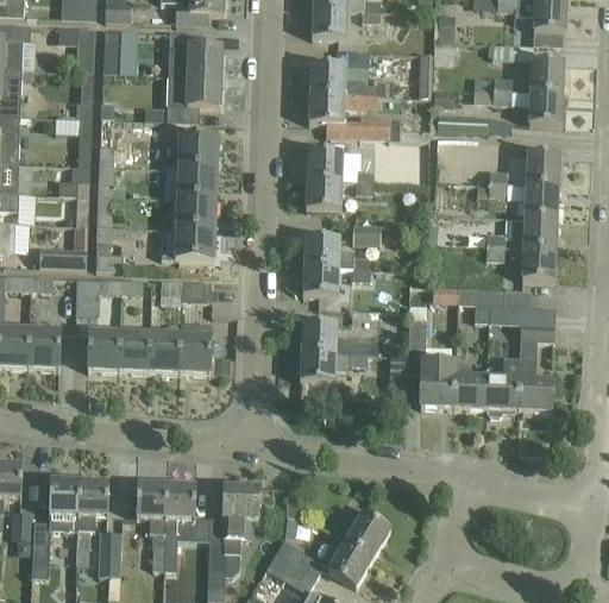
[(0,0),(0,17),(23,18),(23,0),(0,0)]
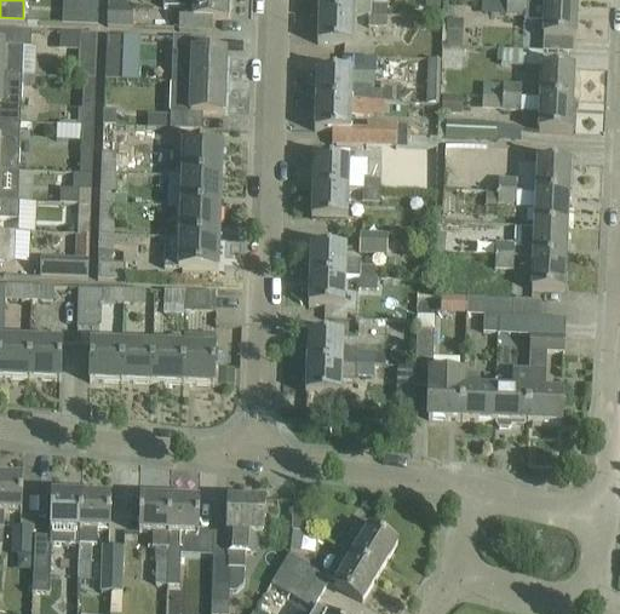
[(81,0),(81,6),(86,6),(85,21),(97,22),(98,0),(81,0)]
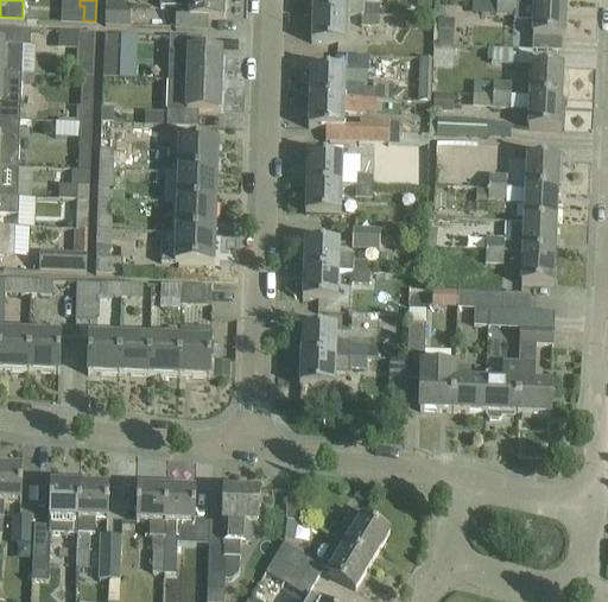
[(105,0),(105,23),(131,24),(131,20),(130,20),(130,4),(119,4),(119,0),(105,0)]
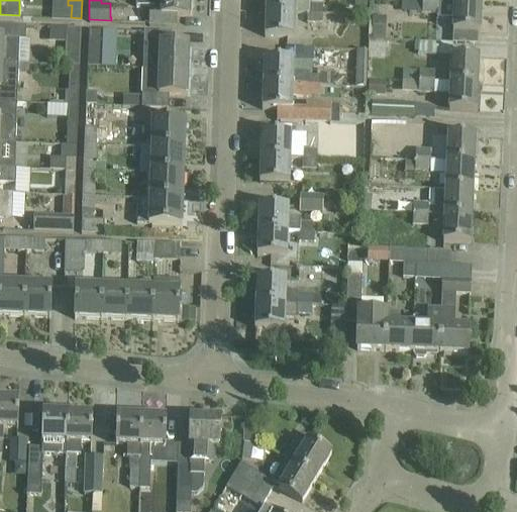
[(189,13),(189,0),(135,0),(135,2),(153,3),(153,11),(189,13)]
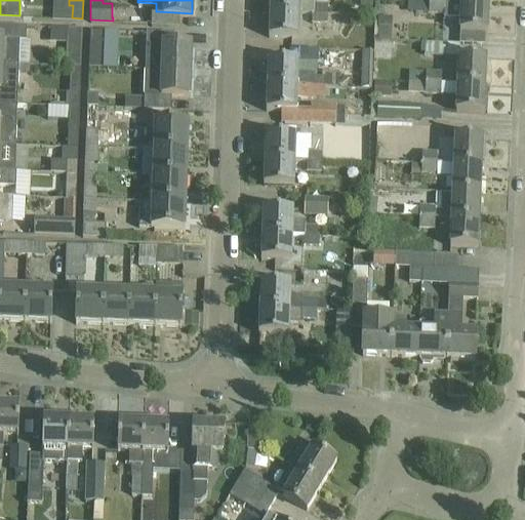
[(300,9),(313,10),(327,10),(327,0),(313,0),(300,0),(269,0),(269,8),(300,9)]
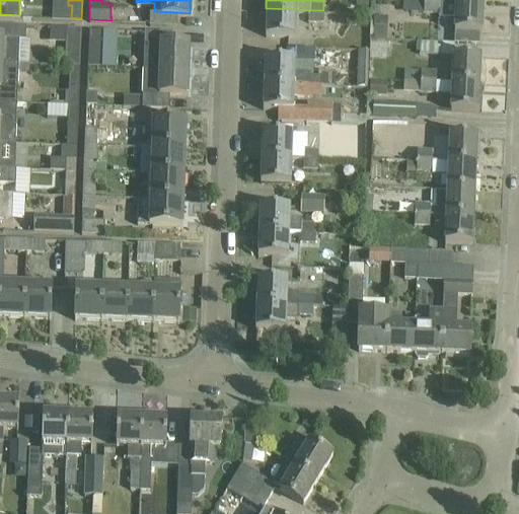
[(412,0),(411,8),(424,9),(424,0),(412,0)]
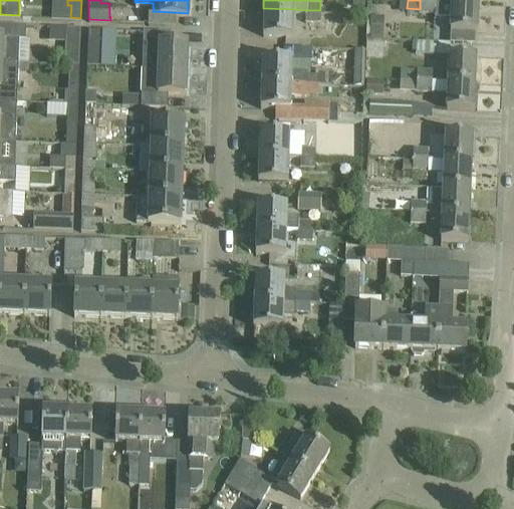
[(435,11),(435,0),(420,0),(420,9),(419,10),(435,11)]
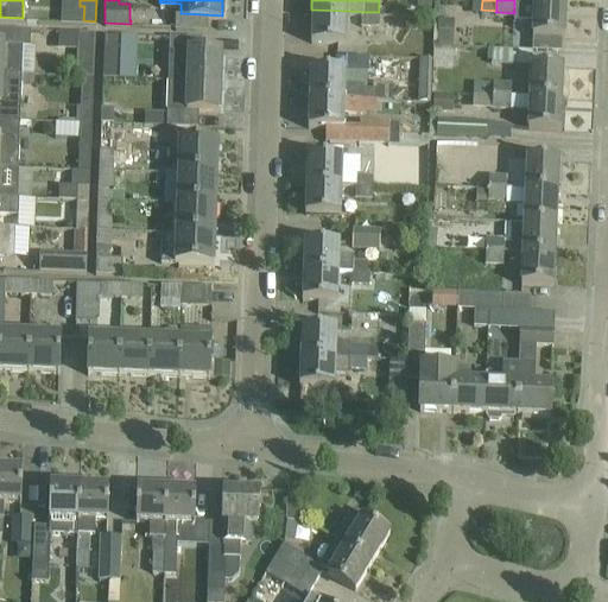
[(540,33),(564,35),(565,2),(533,1),(532,32),(540,33)]
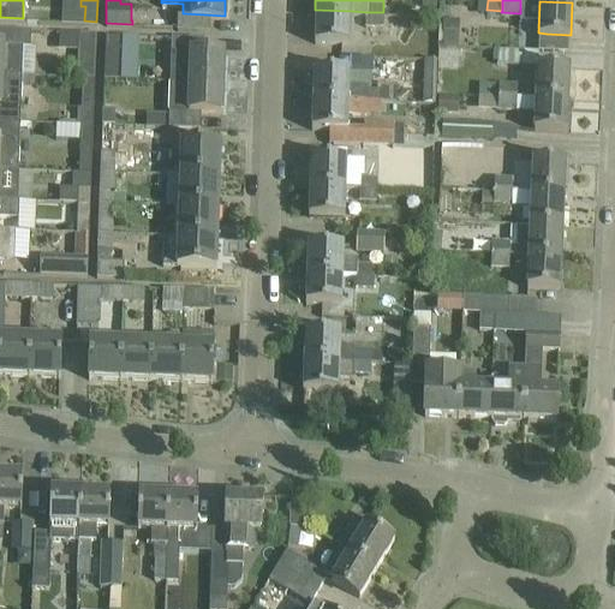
[(352,11),(315,10),(314,40),(351,41),(352,11)]
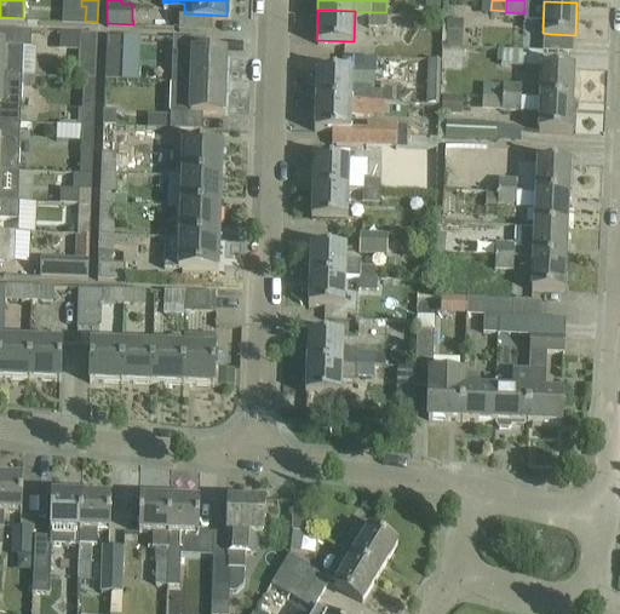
[(385,24),(386,12),(369,12),(369,24),(385,24)]
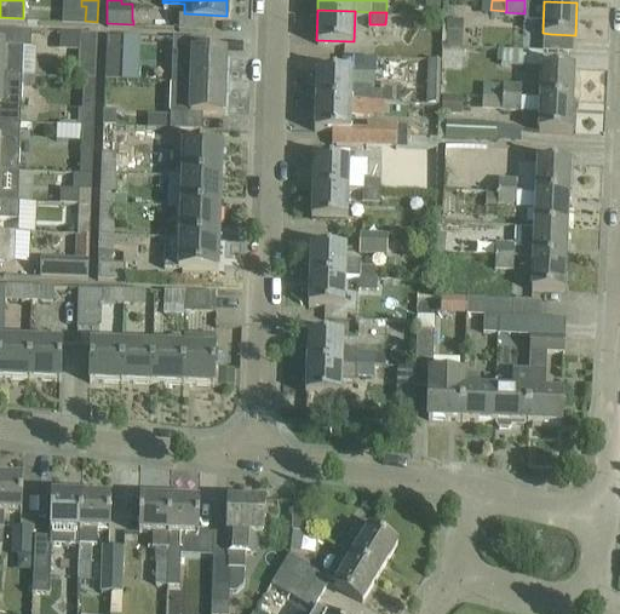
[(446,15),(445,40),(461,40),(463,16),(446,15)]
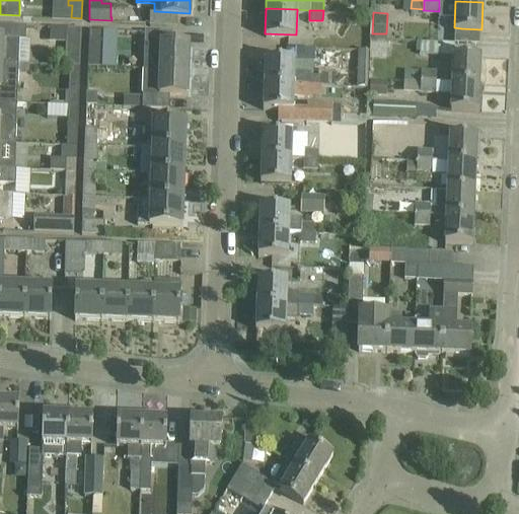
[(0,59),(28,61),(29,38),(25,38),(26,23),(0,21),(0,59)]
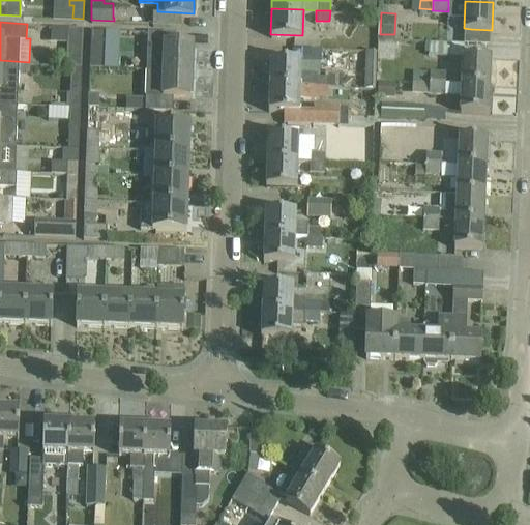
[(83,25),(67,25),(65,63),(70,63),(82,63),(83,25)]
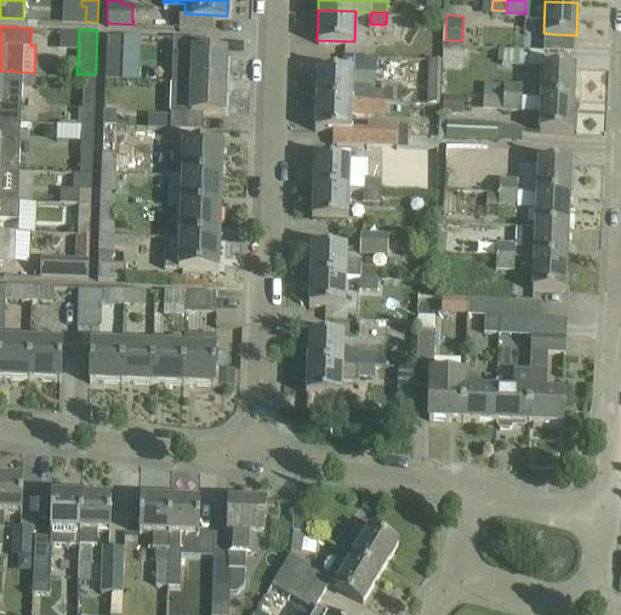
[(124,32),(107,32),(104,75),(121,77),(124,32)]
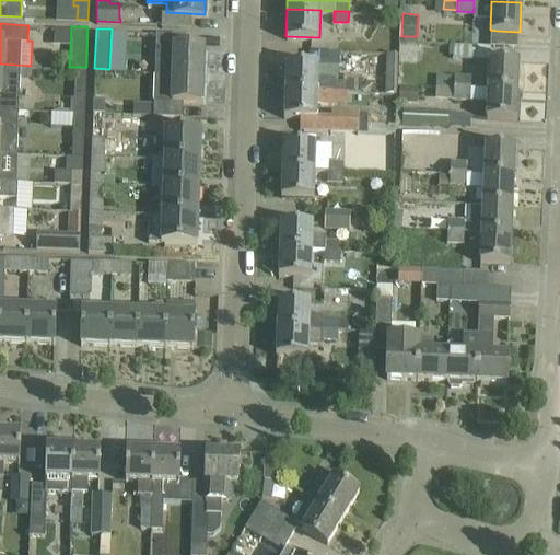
[(155,31),(154,70),(202,71),(203,44),(184,44),(185,32),(155,31)]
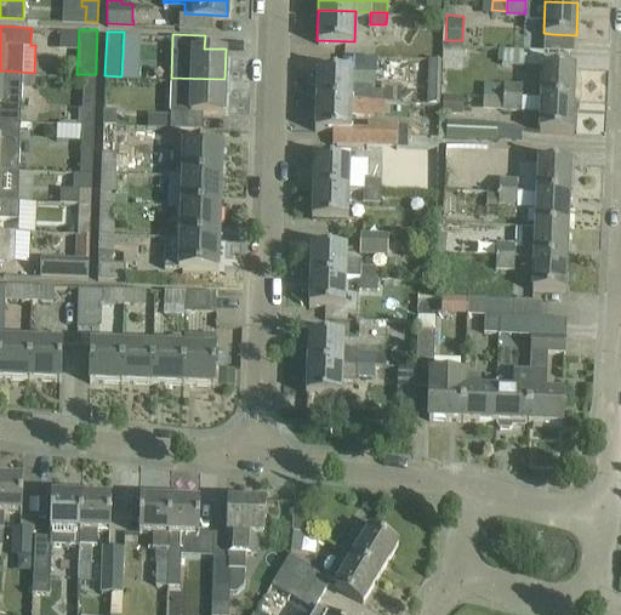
[(428,56),(427,100),(439,101),(440,57),(428,56)]
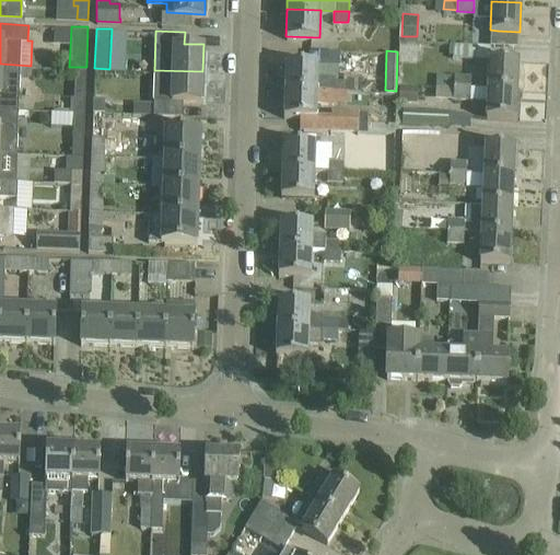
[(488,70),(488,87),(516,88),(518,58),(497,57),(490,57),(489,56),(489,57),(489,60),(488,70)]
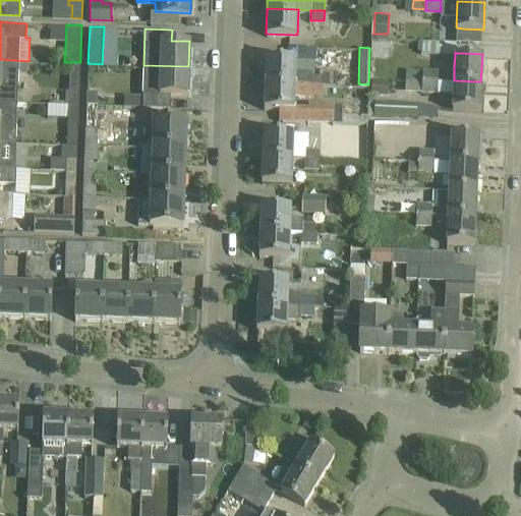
[(323,83),(323,73),(320,73),(310,73),(310,72),(295,72),(296,57),(266,56),(265,81),(323,83)]
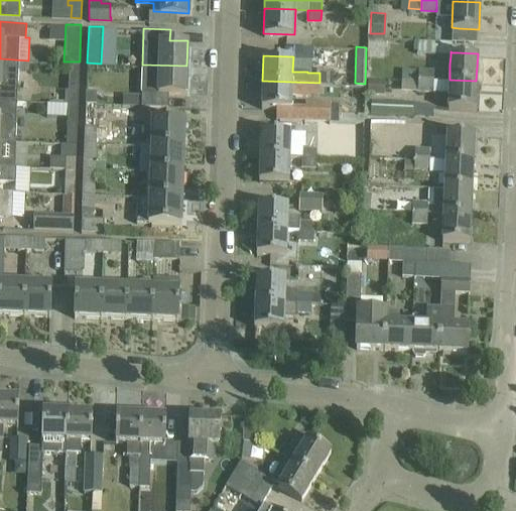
[(28,69),(28,60),(0,58),(0,98),(16,99),(18,68),(28,69)]
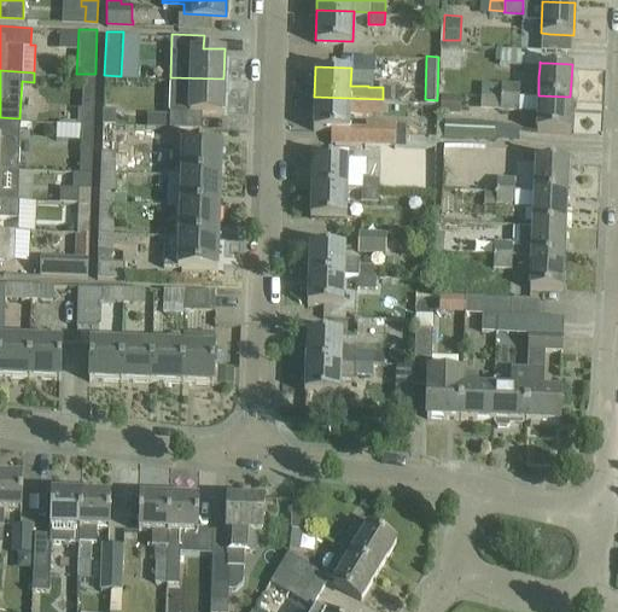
[(81,121),(93,122),(95,74),(82,74),(81,121)]
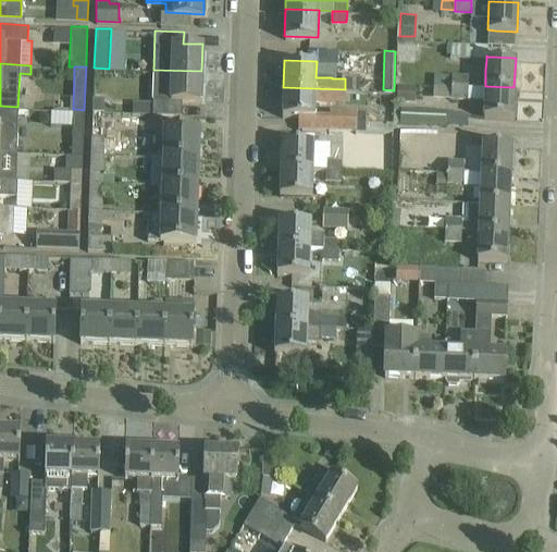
[(153,70),(152,112),(181,113),(182,98),(200,99),(201,71),(153,70)]
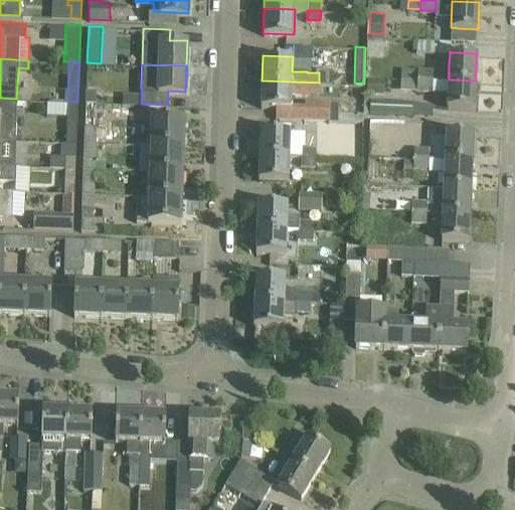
[(317,66),(316,72),(319,72),(319,82),(332,82),(332,67),(317,66)]
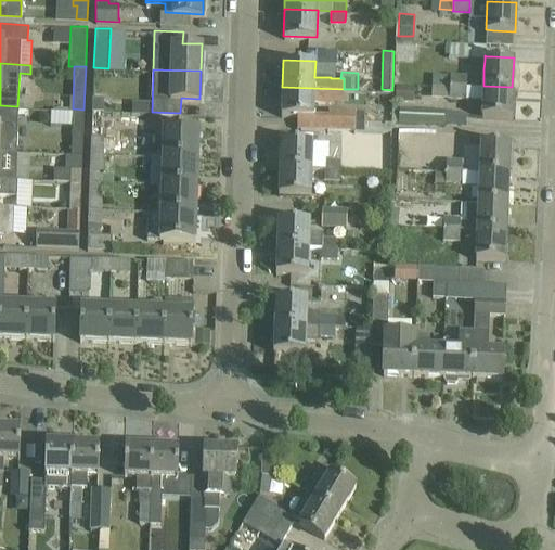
[(450,72),(450,84),(465,85),(466,73),(450,72)]
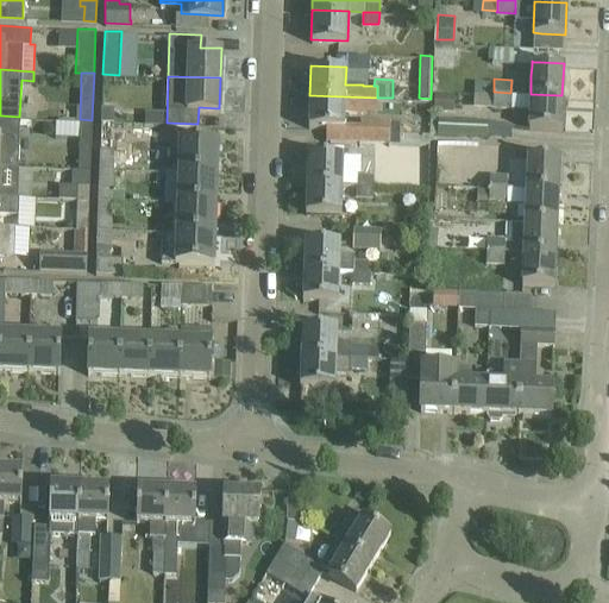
[(434,90),(433,108),(449,108),(449,90),(434,90)]
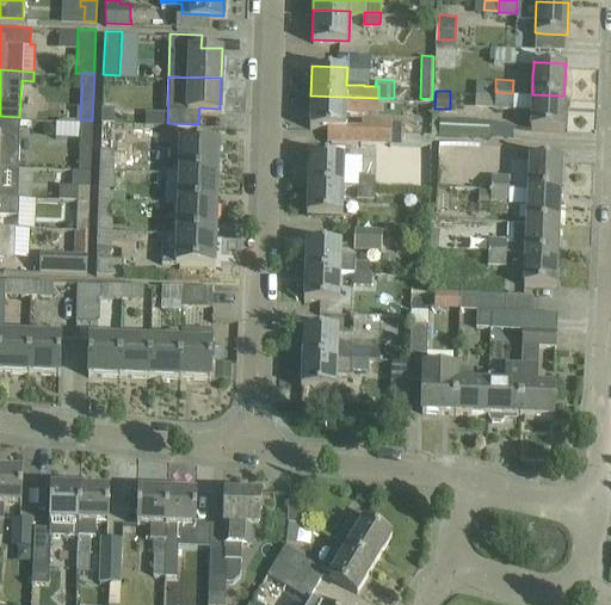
[(512,93),(495,92),(494,105),(512,106),(512,96),(512,93)]
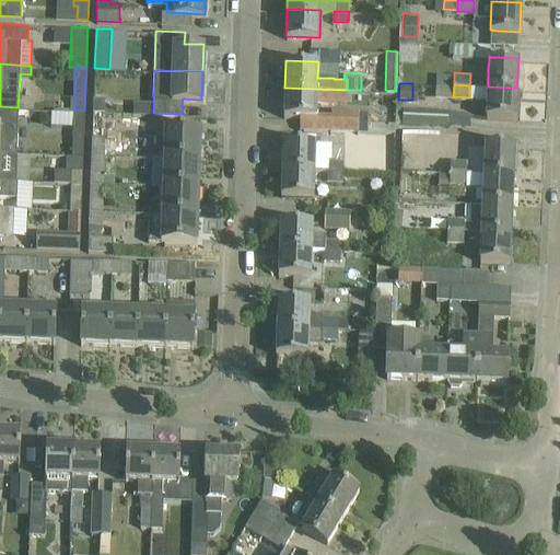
[(469,97),(469,99),(487,100),(486,116),(515,117),(516,88),(488,87),(487,88),(469,88),(469,97)]
